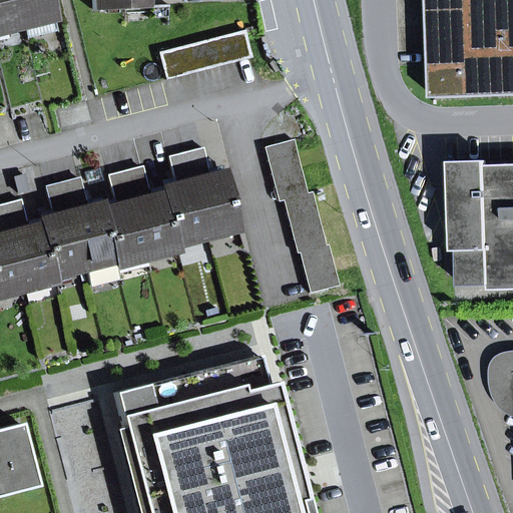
[(16,0),(0,0),(0,26),(22,21),(16,0)]
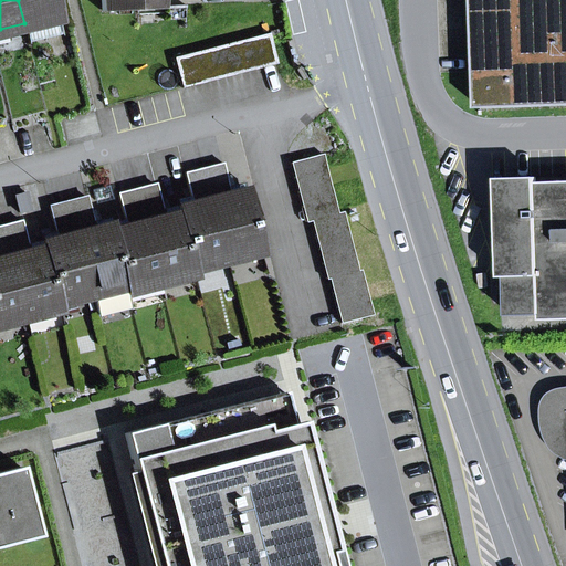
[(63,34),(54,0),(18,0),(24,23),(27,31),(29,42),(63,34)]
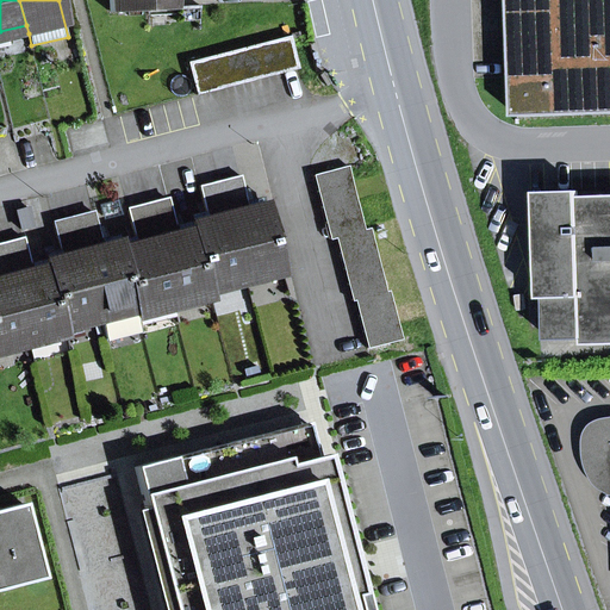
[(147,10),(147,4),(174,2),(173,0),(110,0),(111,12),(147,10)]
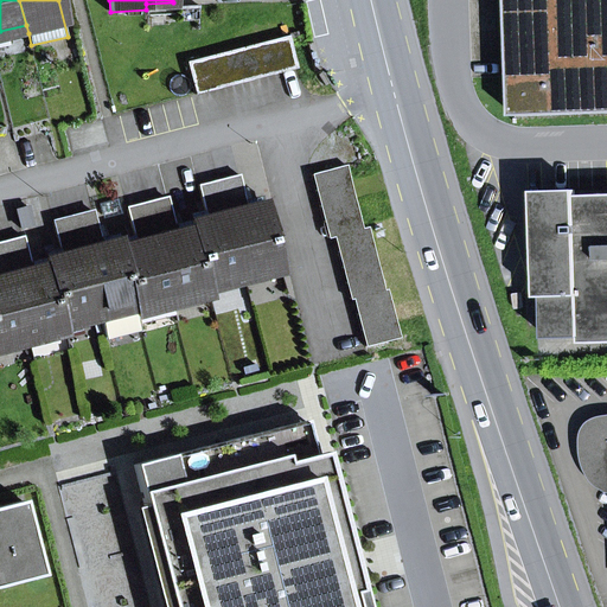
[(606,0),(510,0),(515,117),(606,114),(606,0)]
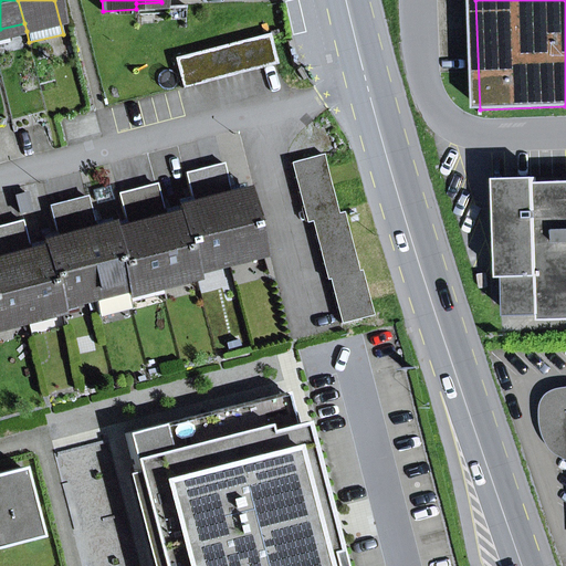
[(0,29),(0,37),(27,31),(24,23),(0,29)]
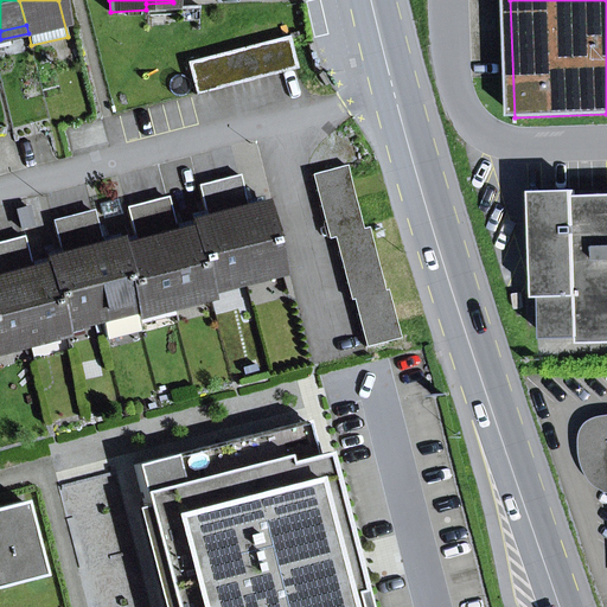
[(272,40),(280,74),(298,69),(289,36),(272,40)]
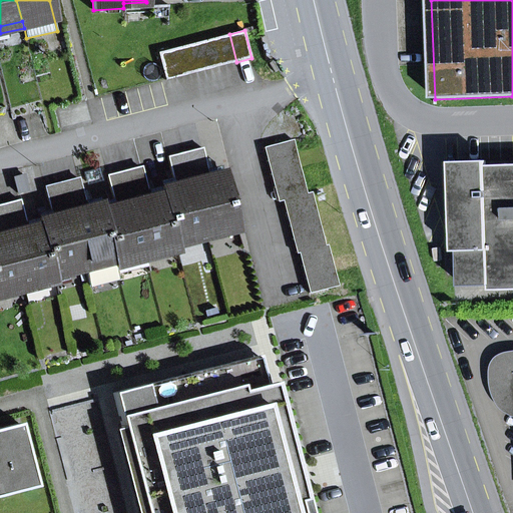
[(215,38),(222,65),(236,62),(229,34),(215,38)]
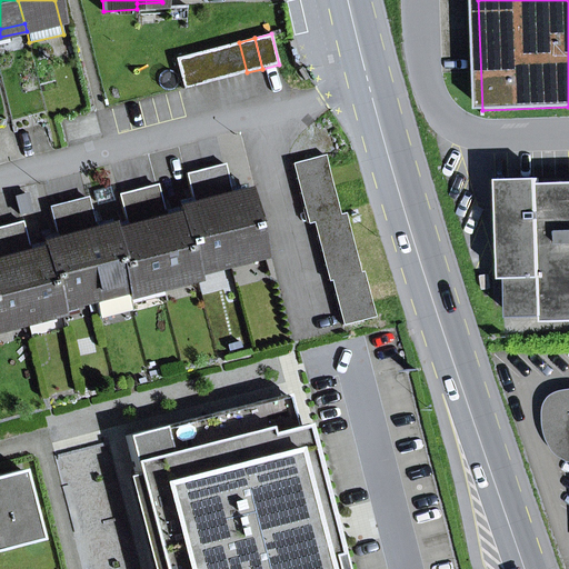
[(223,46),(231,77),(247,72),(239,42),(223,46)]
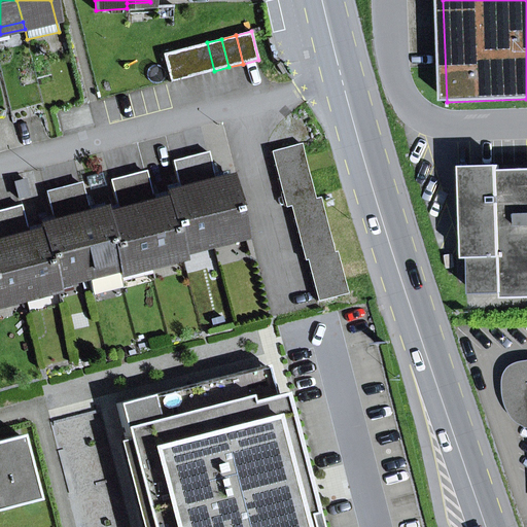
[(191,46),(200,74),(214,71),(207,42),(191,46)]
